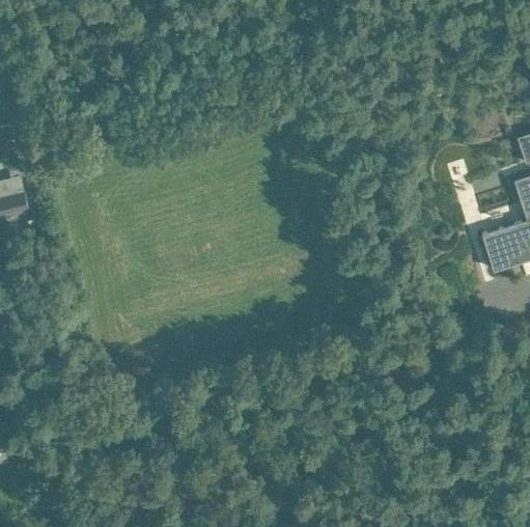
[(529,101),(521,104),(525,116),(529,114),(529,101)]
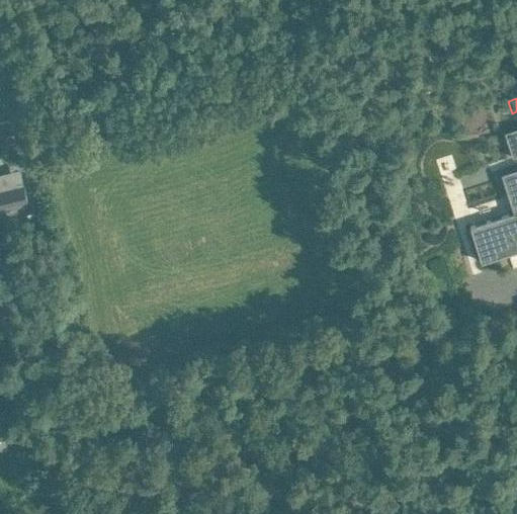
[(516,130),(503,135),(512,160),(516,157),(516,130)]
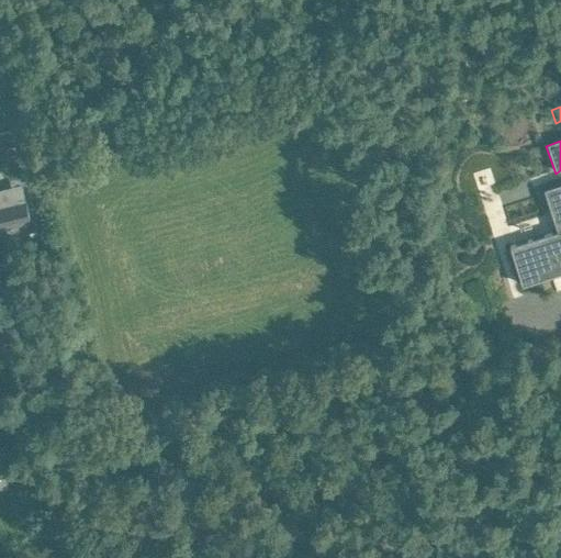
[(560,185),(543,191),(558,234),(509,249),(523,287),(560,274),(560,185)]
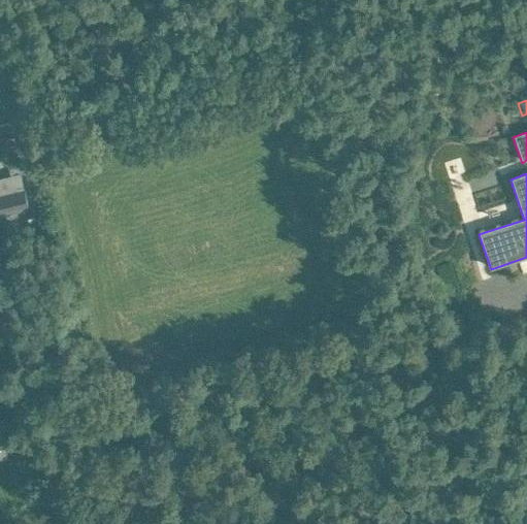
[(28,211),(23,192),(0,197),(0,215),(1,218),(28,211)]
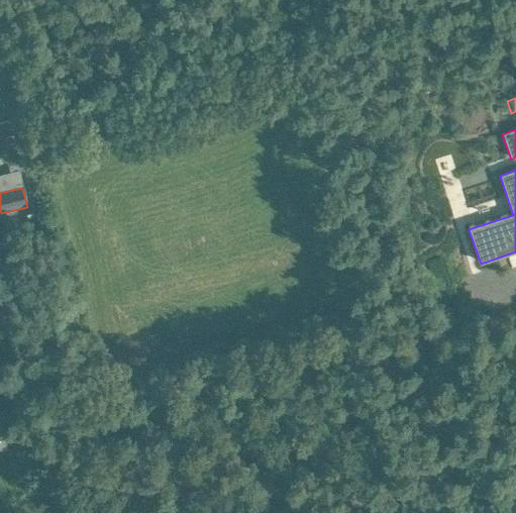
[(36,218),(36,216),(34,211),(27,213),(29,218),(29,220),(36,218)]
